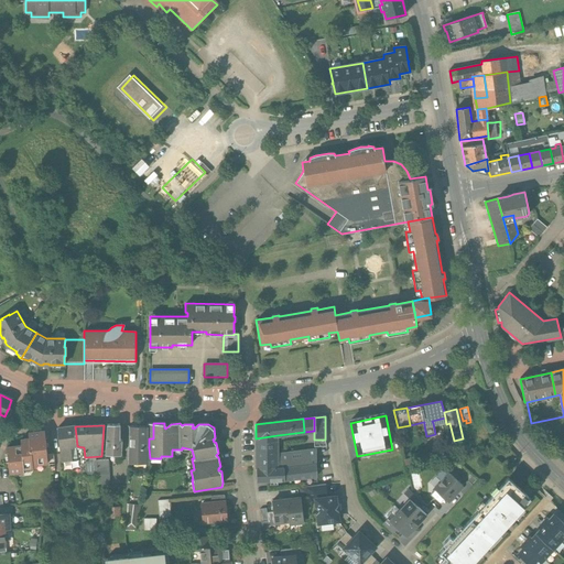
[(120,425),(107,425),(106,455),(120,455),(121,440),(119,440),(120,425)]
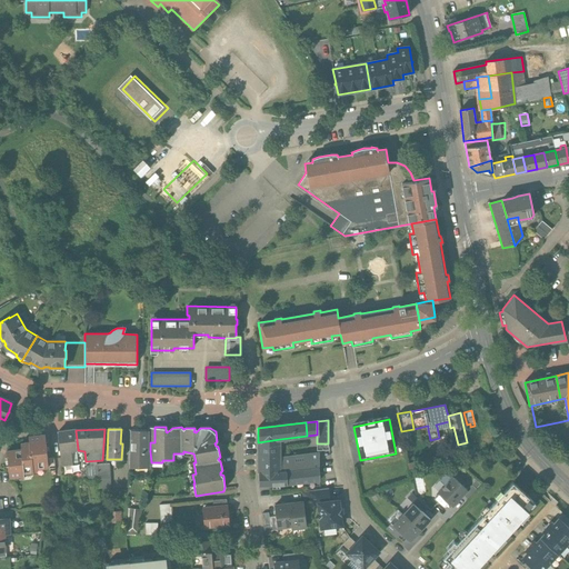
[(76,430),(58,432),(62,466),(72,465),(70,450),(78,449),(76,430)]
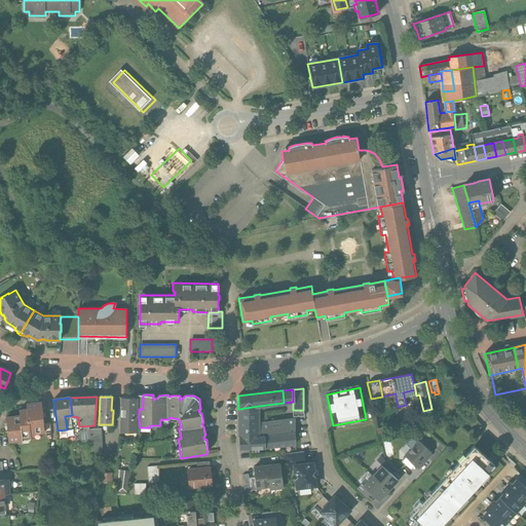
[(137,399),(120,398),(120,410),(125,410),(125,417),(136,417),(137,399)]
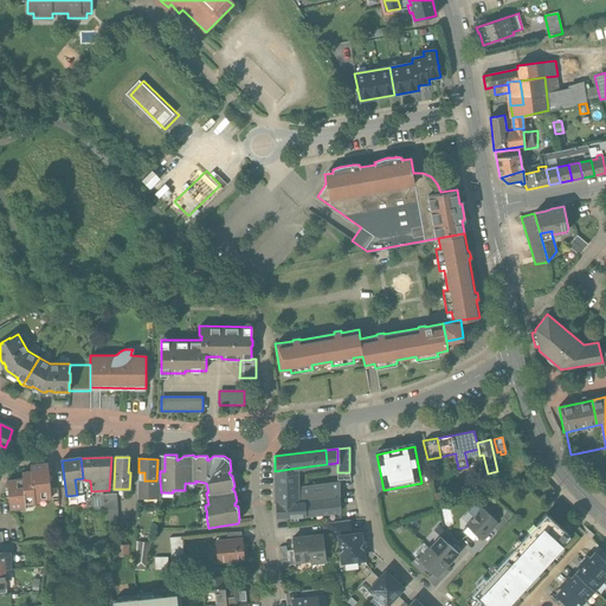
[(23,478),(7,479),(11,508),(24,507),(23,503),(36,502),(36,500),(52,497),(51,489),(49,463),(31,465),(32,471),(21,472),(23,478)]
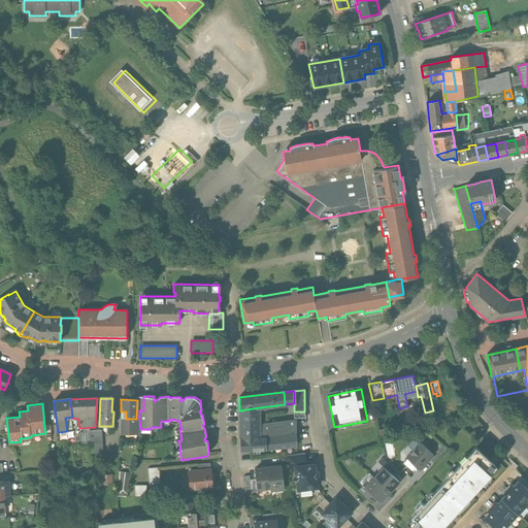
[(260,407),(239,410),(240,435),(240,451),(296,447),(296,421),(288,421),(287,435),(260,438),(260,407)]
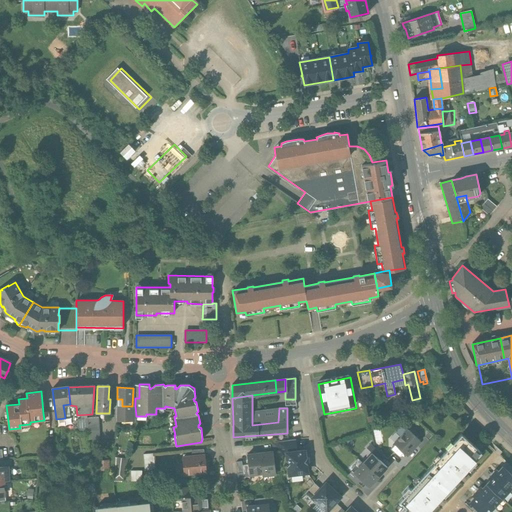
[(122,406),(117,406),(116,420),(121,420),(121,427),(124,427),(124,425),(128,425),(128,420),(132,420),(132,406),(122,406)]
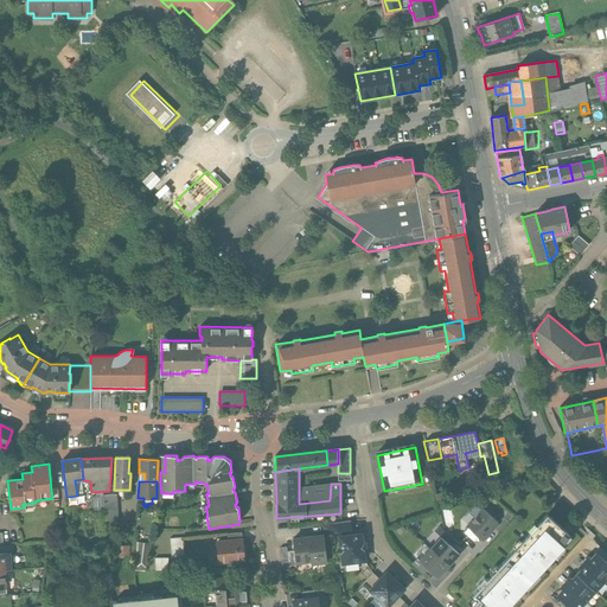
[(116,494),(103,496),(104,506),(104,524),(117,523),(116,494)]
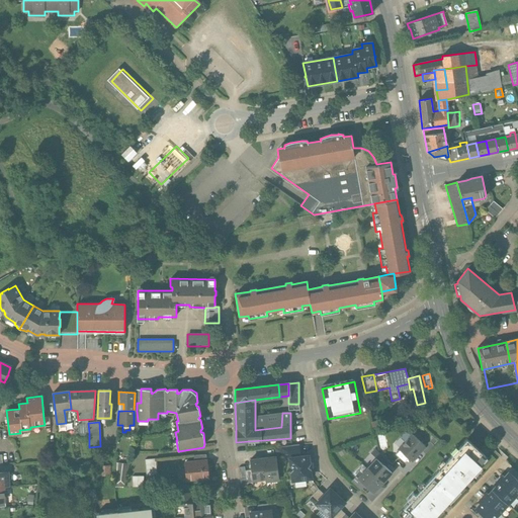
[(88,424),(78,425),(79,432),(89,432),(88,424)]
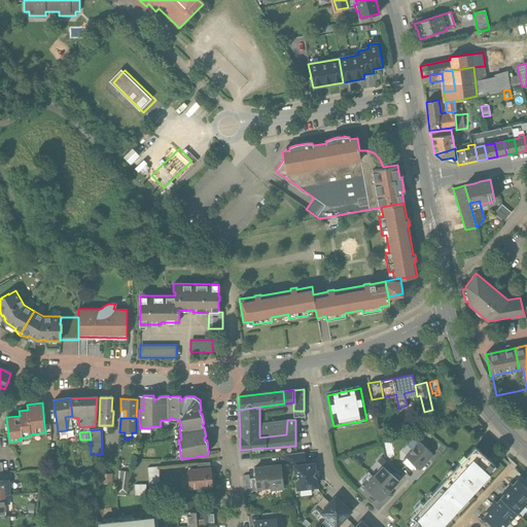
[(419,442),(406,457),(419,469),(429,458),(432,454),(419,442)]
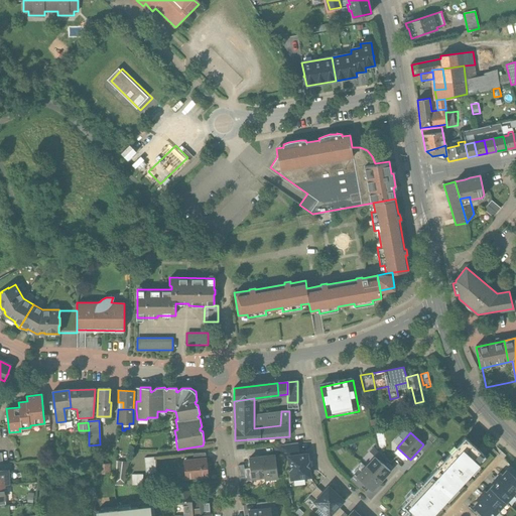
[(465,437),(457,446),(459,448),(453,455),(450,453),(443,461),(445,463),(439,469),(437,467),(430,474),(454,495),(459,490),(457,488),(461,484),(461,483),(471,472),(469,470),(475,464),(477,466),(479,464),(485,457),(479,450),(480,450),(465,437)]
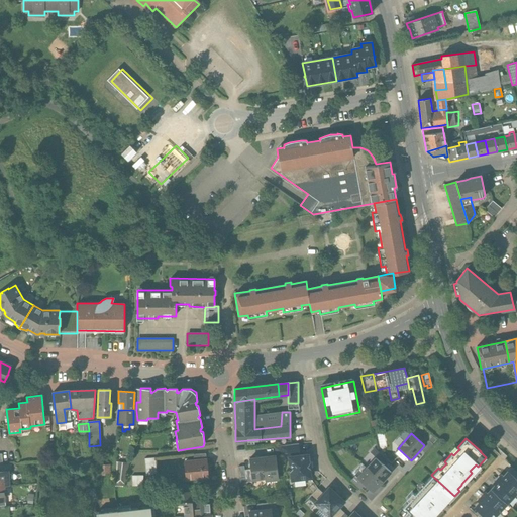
[(424,445),(421,449),(425,453),(433,444),(429,440),(424,445)]
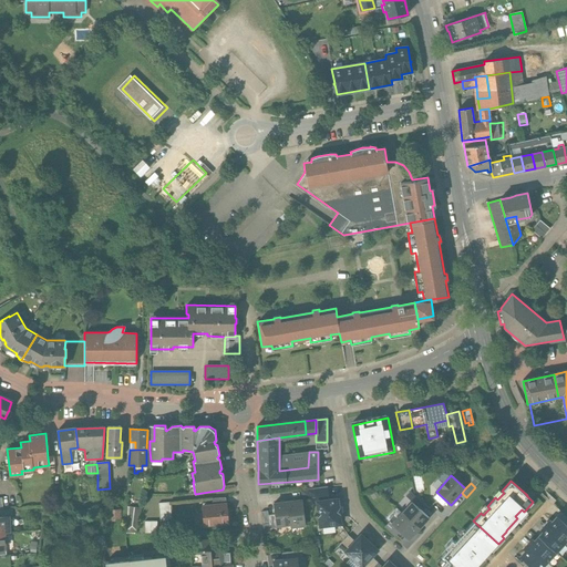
[(327,487),(315,488),(316,503),(318,502),(317,502),(329,501),(327,487)]
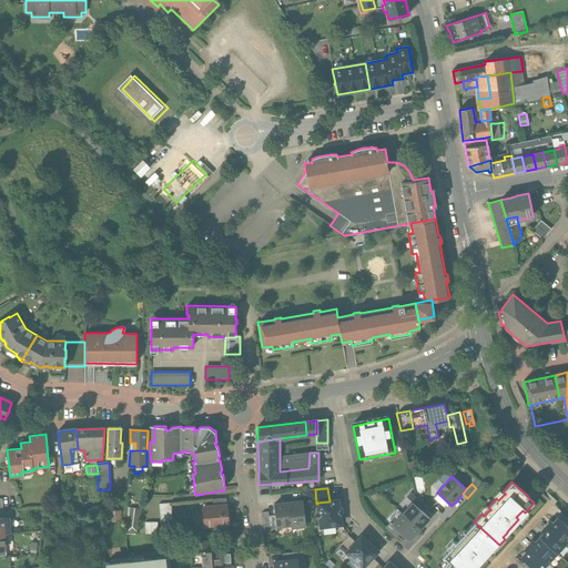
[(425,506),(411,493),(406,497),(413,503),(421,510),(425,506)]
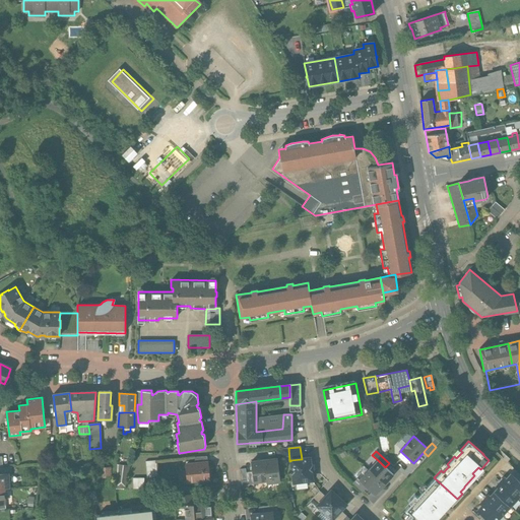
[(302,459),(290,460),(291,460),(294,482),(312,480),(309,458),(302,459)]
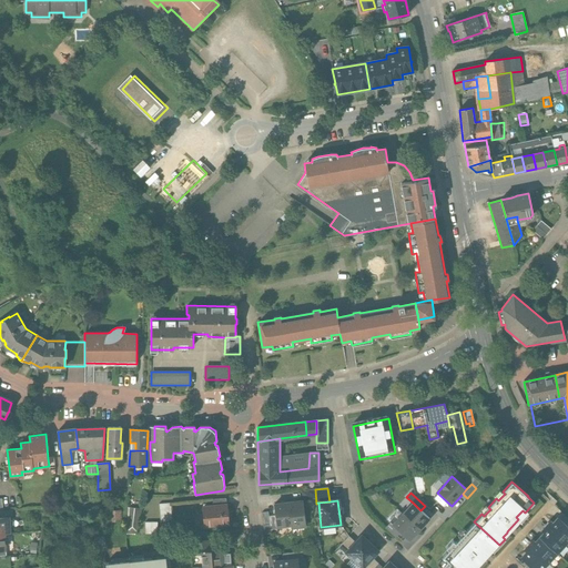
[(303,501),(288,503),(291,525),(292,528),(305,526),(303,501)]
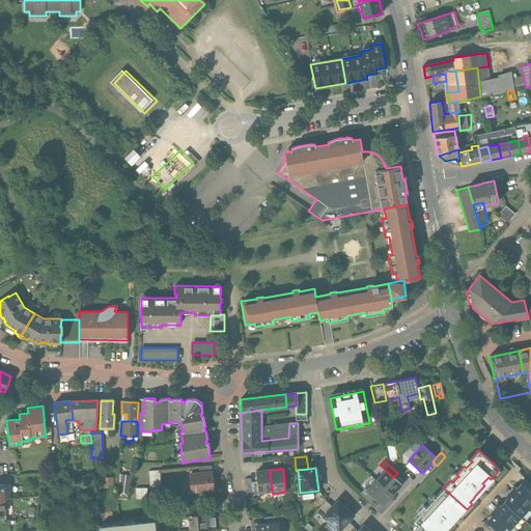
[(160,470),(148,471),(150,488),(161,487),(160,470)]
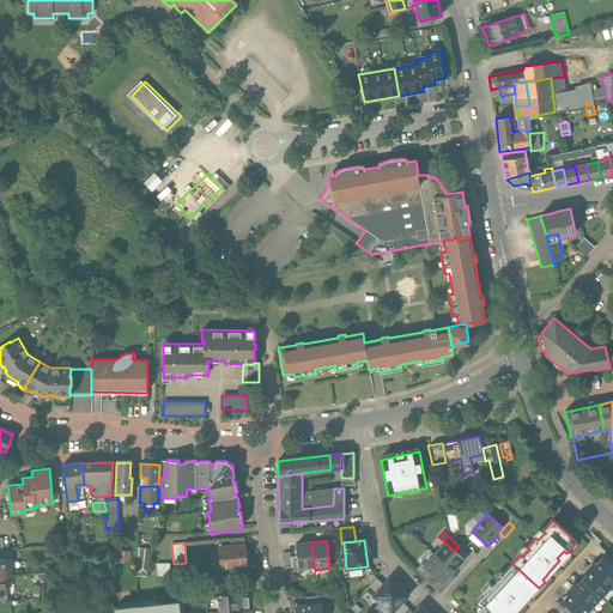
[(311,542),(296,545),(297,557),(298,569),(314,566),(311,542)]
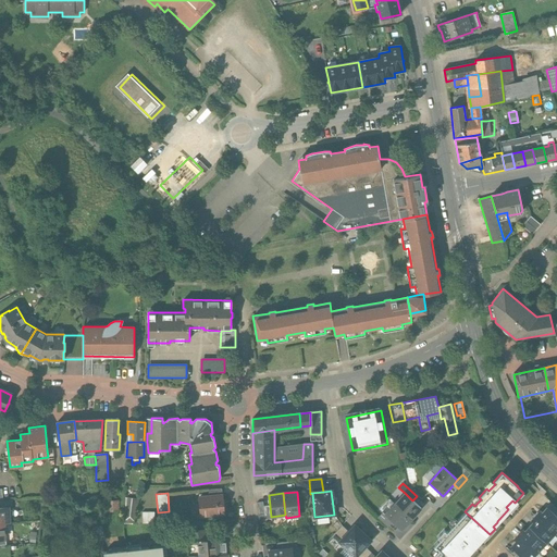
[(412,500),(405,493),(395,504),(411,519),(421,508),(412,500)]
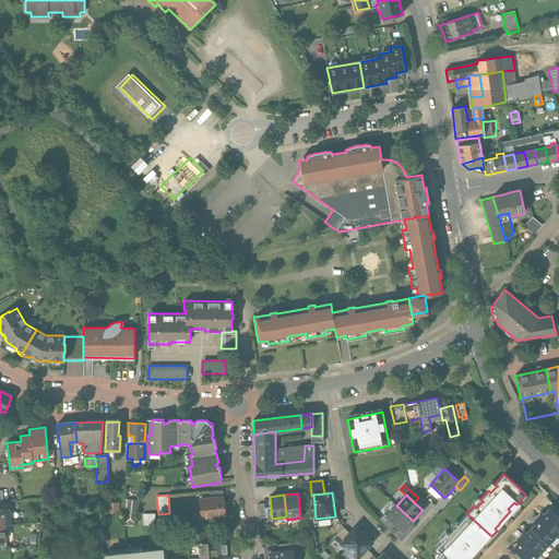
[(223,497),(200,499),(202,518),(225,515),(223,497)]
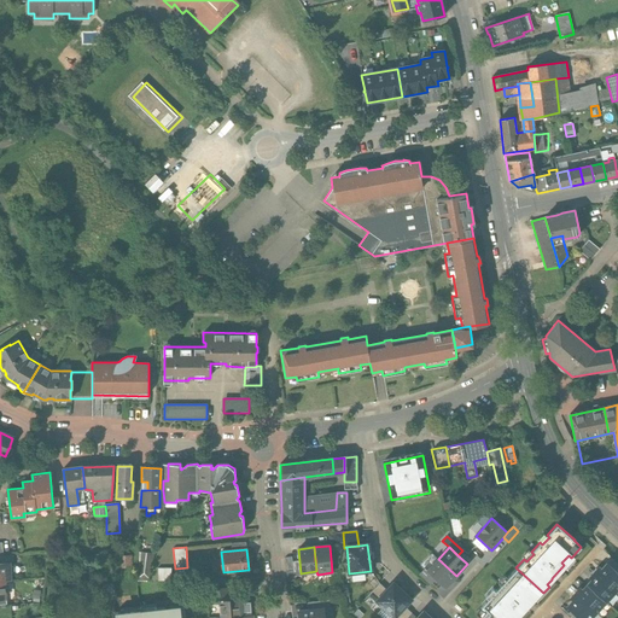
[(456,576),(438,559),(427,571),(445,587),(456,576)]
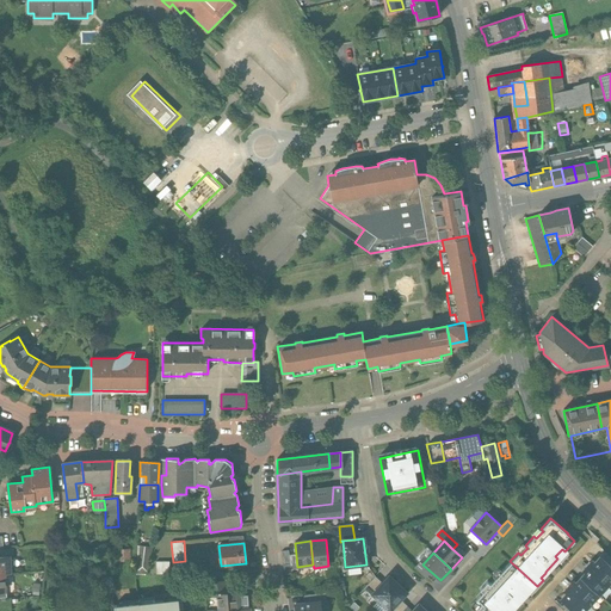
[(610,567),(599,557),(594,563),(592,561),(582,571),(585,573),(580,579),(598,594),(610,580),(610,567)]
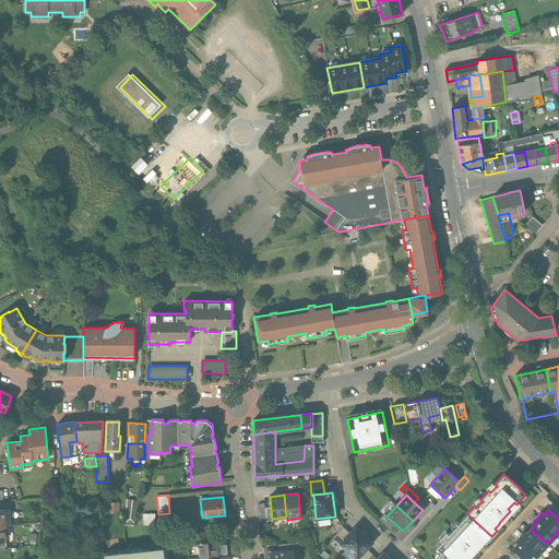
[(466,513),(459,522),(461,524),(455,531),(453,528),(448,534),(445,532),(439,539),(441,542),(436,547),(440,551),(435,558),(470,558),(472,558),(468,556),(483,540),(486,543),(491,536),(466,513)]
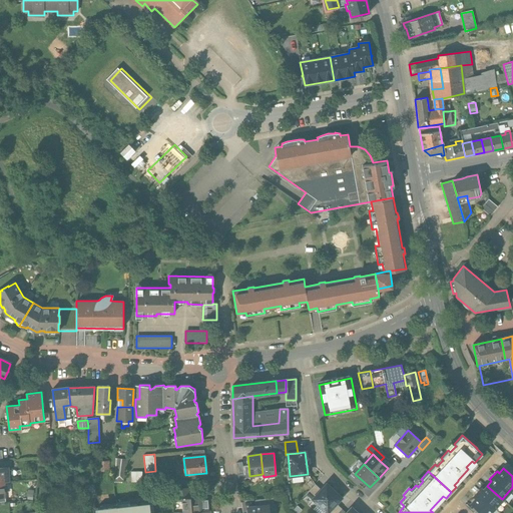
[(142,482),(142,472),(131,472),(131,482),(142,482)]
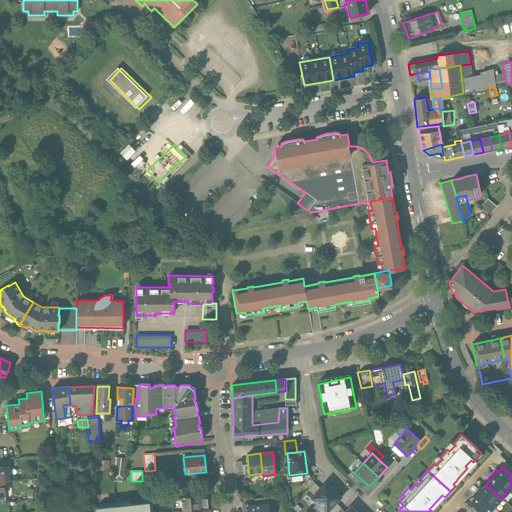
[(325,511),(337,511),(341,508),(335,503),(340,497),(326,483),(320,489),(314,483),(305,494),(311,500),(313,498),(315,500),(326,511),(325,511)]
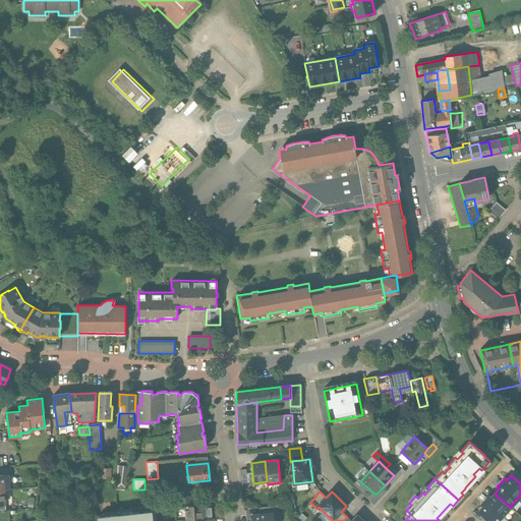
[(510,507),(495,494),(490,498),(488,496),(480,505),(482,506),(478,511),(484,517),(488,520),(497,520),(505,513),(510,507)]
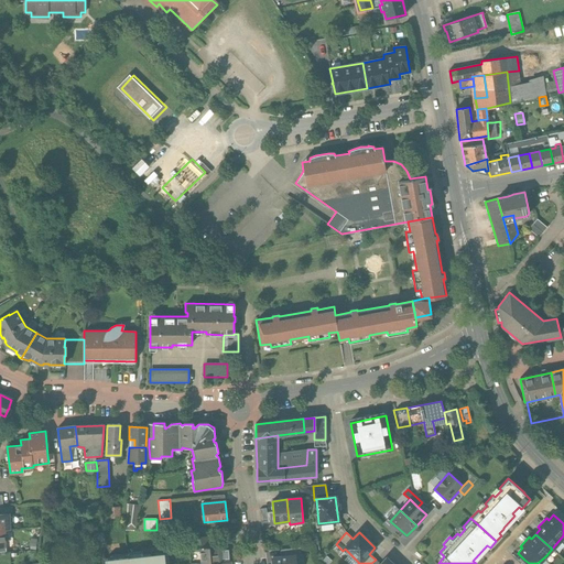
[(227,545),(213,546),(212,537),(201,538),(202,548),(199,548),(201,563),(229,561),(227,545)]
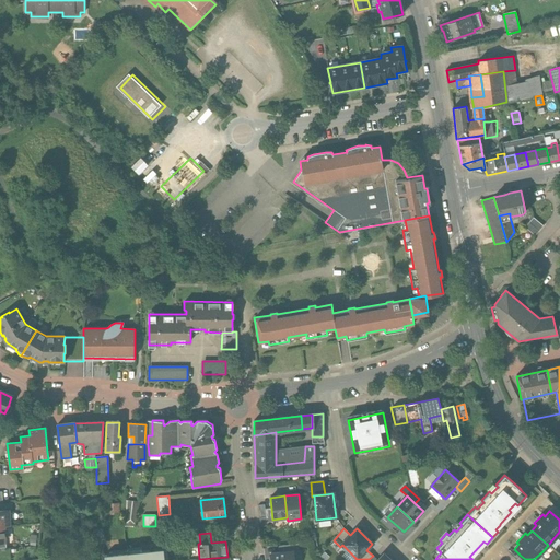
[(298,544),(278,546),(279,552),(292,551),(293,551),(299,551),(298,544)]
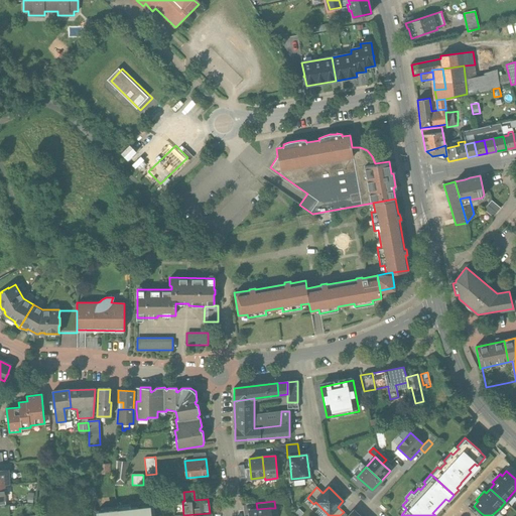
[(118,510),(96,513),(96,515),(154,515),(153,506),(131,509),(131,506),(117,507),(118,510)]
